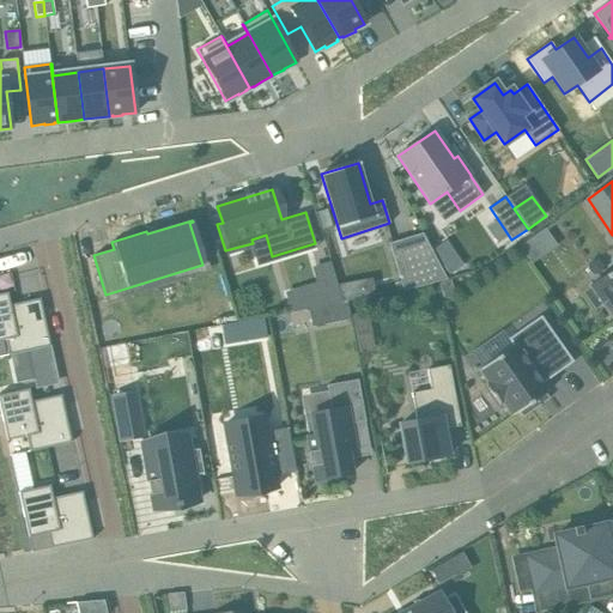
[(530,262),(556,244),(545,229),(520,247),(530,262)]
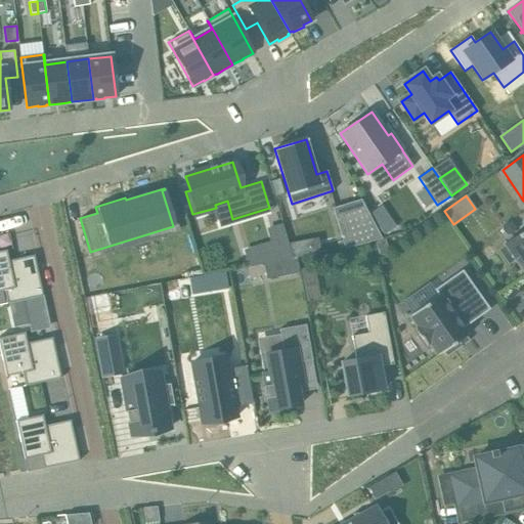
[(361,200),(333,208),(345,249),(382,238),(381,238),(361,200)]
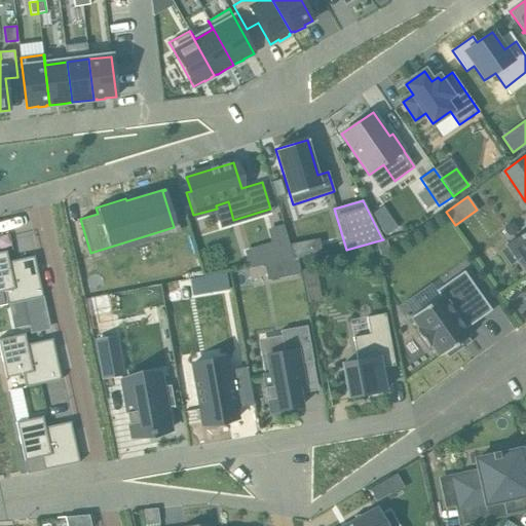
[(386,216),(375,223),(384,237),(396,230),(386,216)]
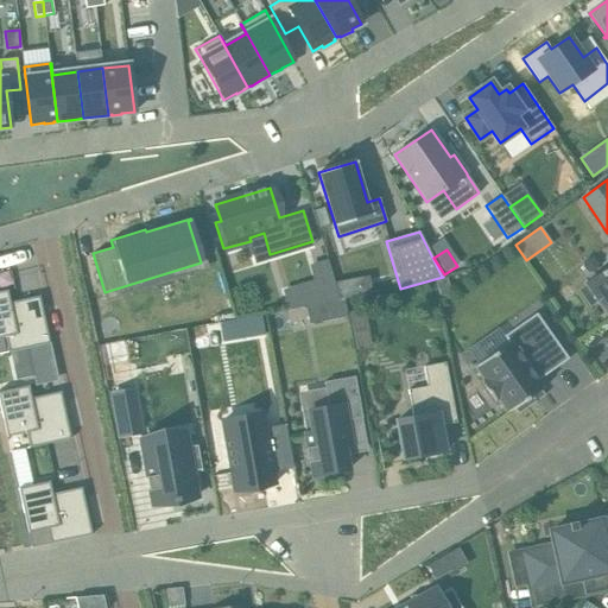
[(328,259),(310,264),(322,303),(340,299),(335,282),(328,259)]
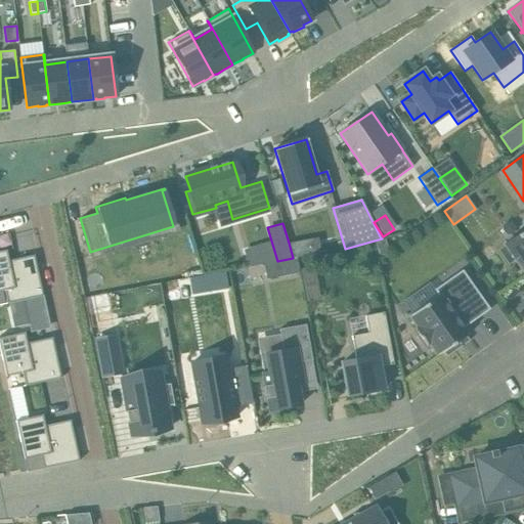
[(498,250),(508,263),(515,259),(523,271),(523,230),(505,245),(506,246),(498,250)]
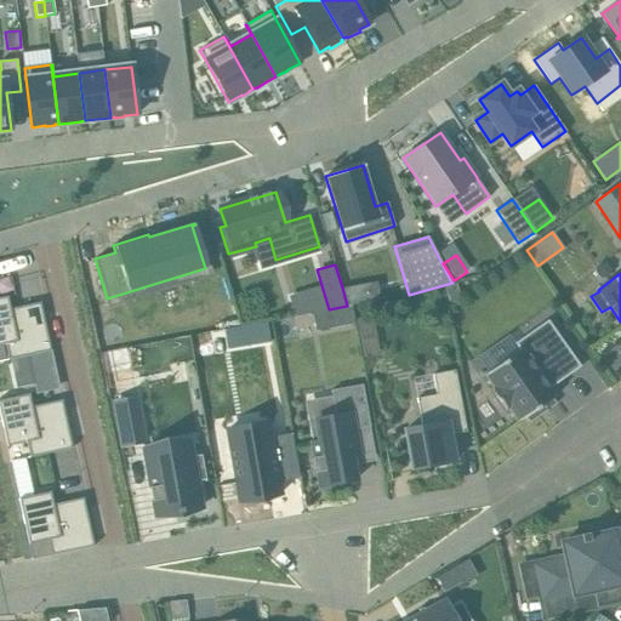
[(171,335),(232,324),(224,280),(164,290),(171,335)]
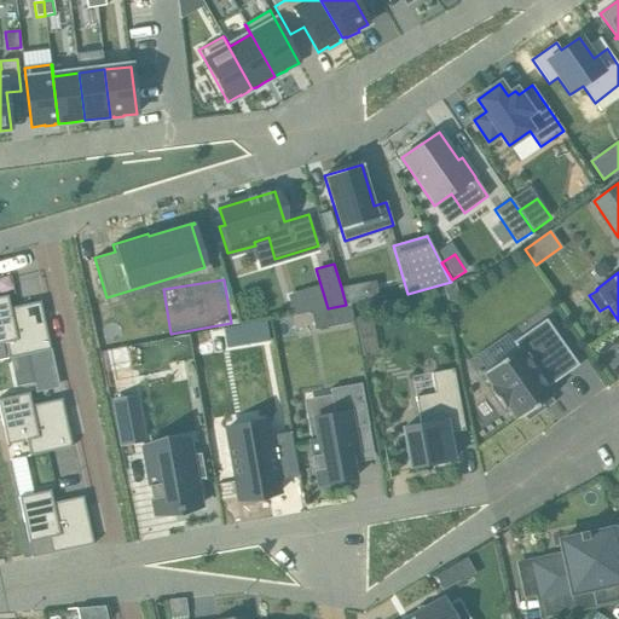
[(444,287),(447,302),(460,299),(455,283),(444,287)]
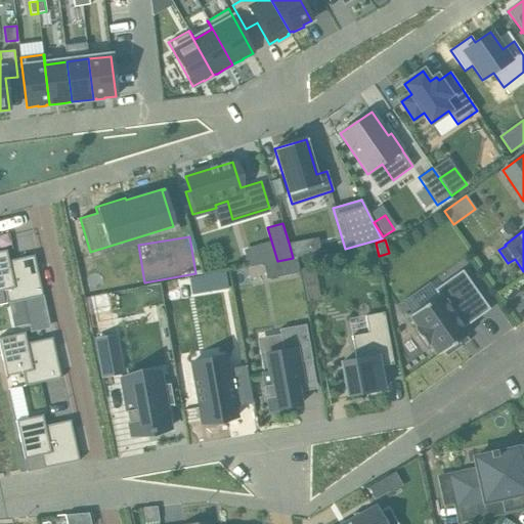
[(302,241),(289,243),(293,258),(305,256),(302,241)]
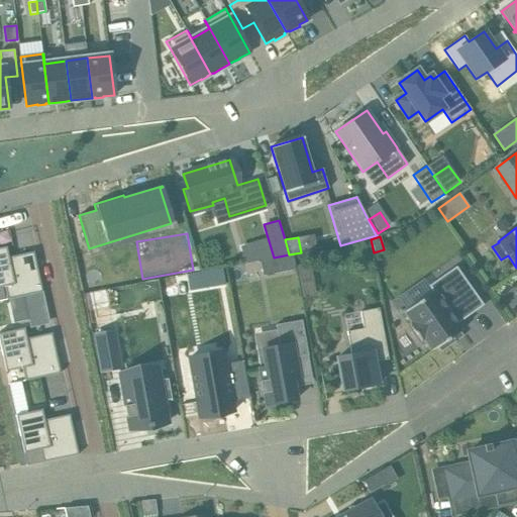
[(6,246),(0,247),(0,287),(3,287),(6,300),(41,292),(32,252),(8,257),(6,246)]
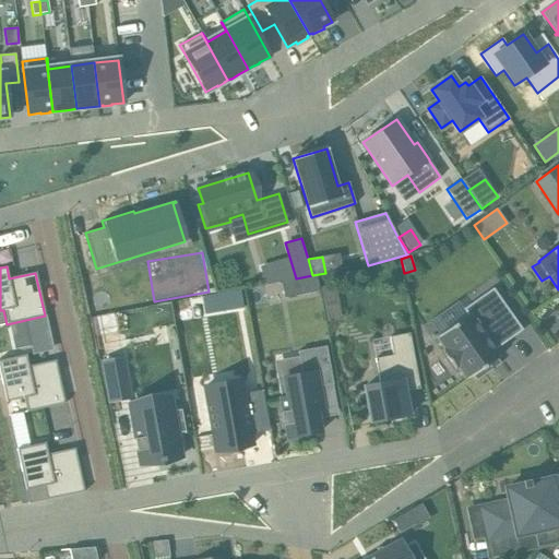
[(312,275),(301,277),(305,293),(320,290),(317,275),(312,275)]
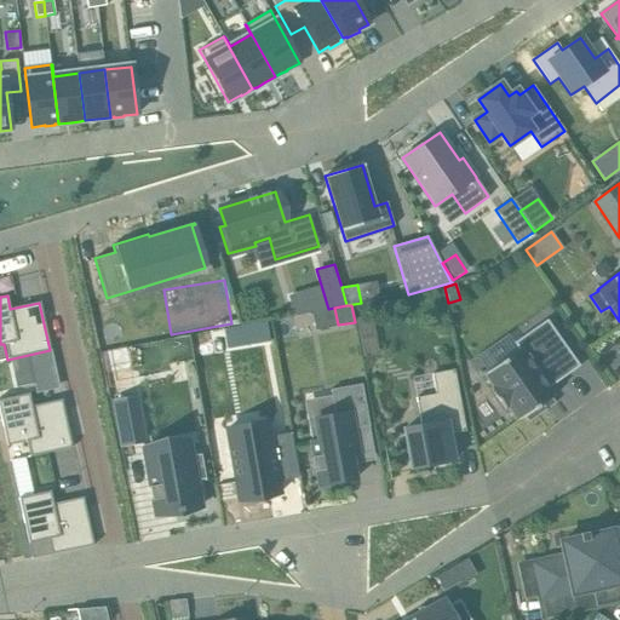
[(372,315),(357,317),(360,336),(375,333),(372,315)]
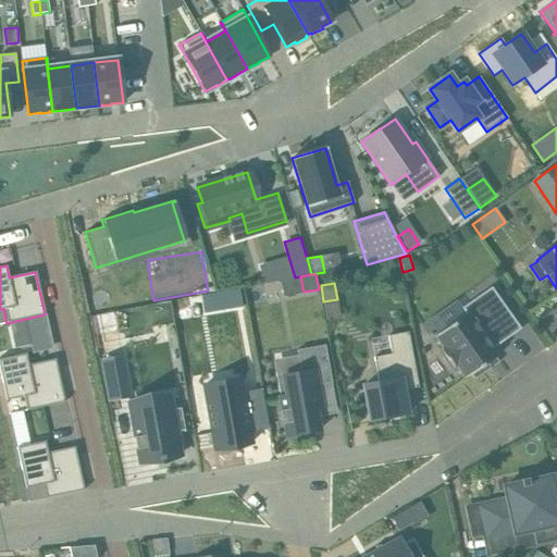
[(461,308),(466,314),(435,336),(444,348),(441,350),(454,368),(457,366),(466,379),(472,374),(474,378),(491,367),(487,362),(497,356),(493,349),(521,329),(492,287),(461,308)]
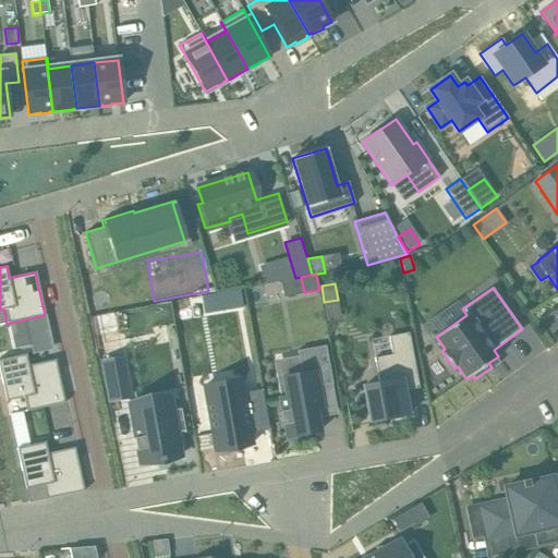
[(243,307),(240,290),(232,291),(233,294),(235,294),(238,304),(235,304),(235,308),(243,307)]
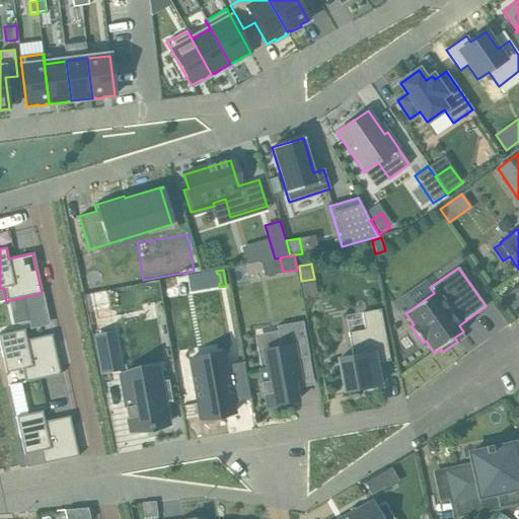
[(362,313),(365,329),(349,332),(353,357),(339,359),(345,392),(380,385),(376,364),(389,361),(380,309),(362,313)]
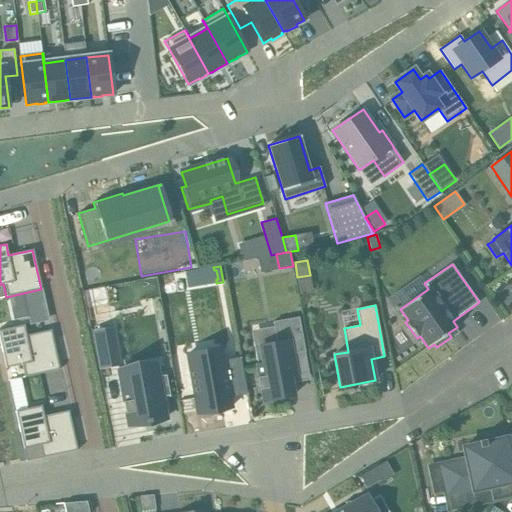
[(259,377),(257,377),(259,390),(262,389),(264,400),(293,395),(289,375),(294,374),(294,375),(296,375),(292,354),(305,352),(298,317),(273,322),(277,343),(260,346),(263,363),(257,365),(259,377)]
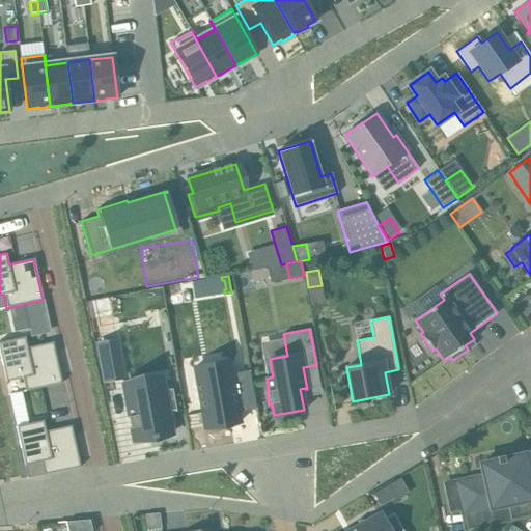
[(27,347),(24,337),(0,342),(0,358),(5,382),(22,379),(25,392),(61,384),(52,342),(27,347)]
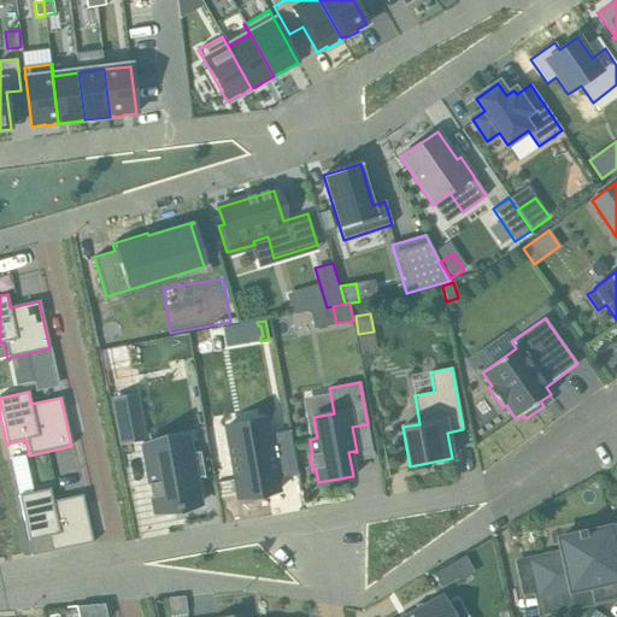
[(136,397),(115,400),(122,442),(144,439),(136,397)]
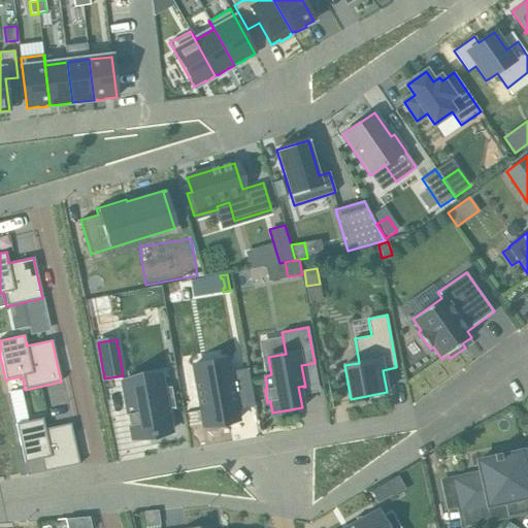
[(227,359),(193,366),(196,380),(204,426),(238,420),(236,408),(255,404),(249,370),(230,373),(227,359)]
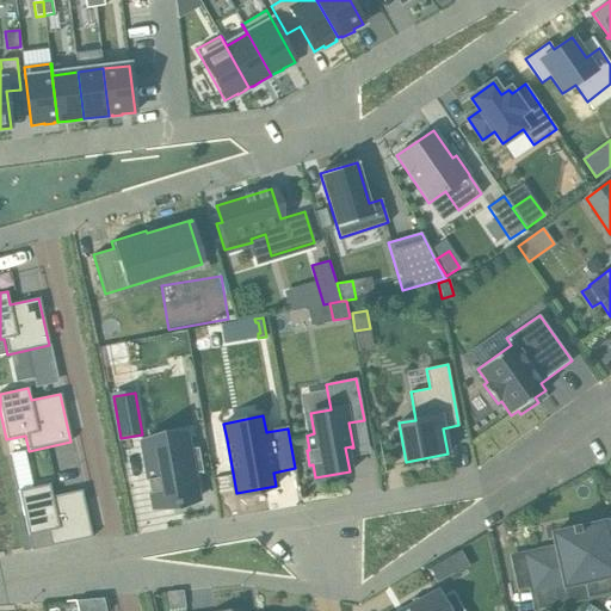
[(144,457),(154,508),(198,500),(193,475),(203,474),(198,448),(144,457)]
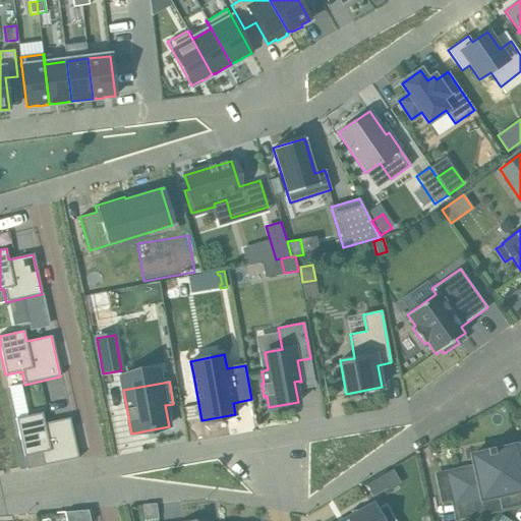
[(20,385),(8,388),(11,399),(22,396),(20,385)]
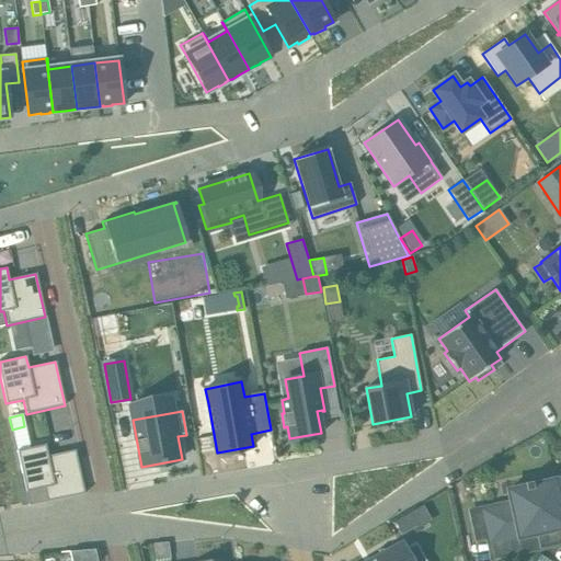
[(46,444),(16,450),(26,492),(29,505),(46,502),(84,493),(76,449),(48,456),(46,444)]
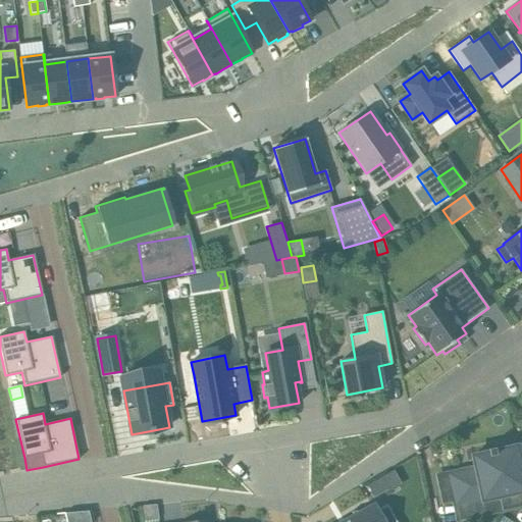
[(459,521),(486,516),(482,500),(521,490),(521,488),(521,489),(519,477),(521,476),(521,471),(517,447),(514,448),(512,441),(492,446),(492,449),(487,450),(488,453),(473,456),(475,468),(459,472),(462,487),(452,489),(459,521)]
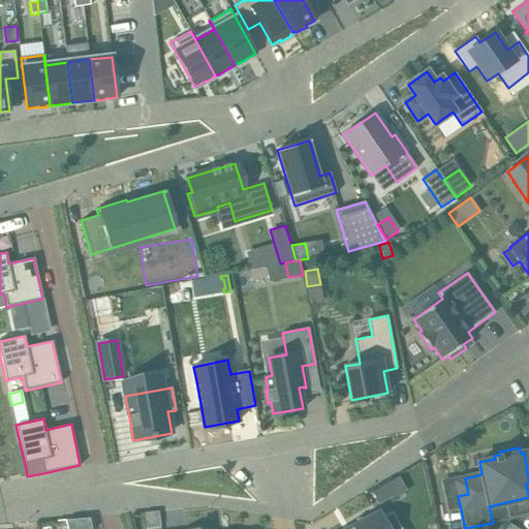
[(358,524),(348,528),(381,528),(385,527),(378,512),(373,516),(356,519),(358,524)]
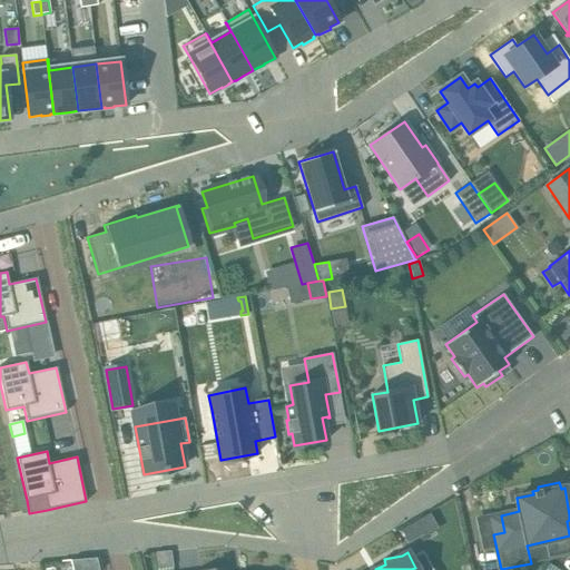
[(98,569),(96,558),(70,560),(72,569),(98,569)]
